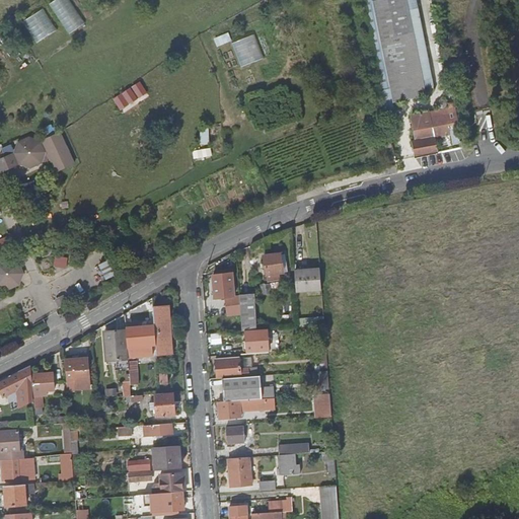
[(54,0),(50,3),(70,33),(86,22),(71,0),(54,0)]
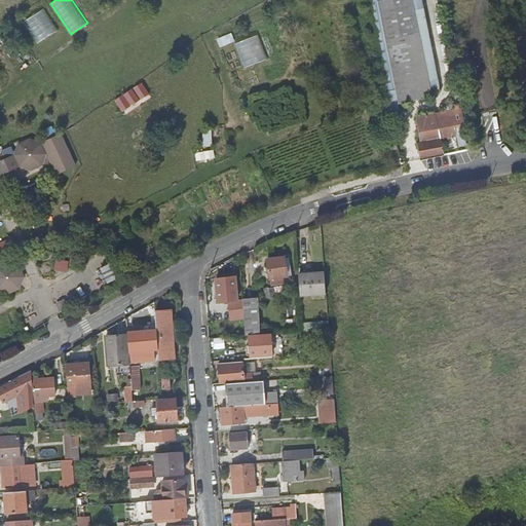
[(444,153),(413,0),(378,0),(408,144),(418,142),(421,158),(444,153)]
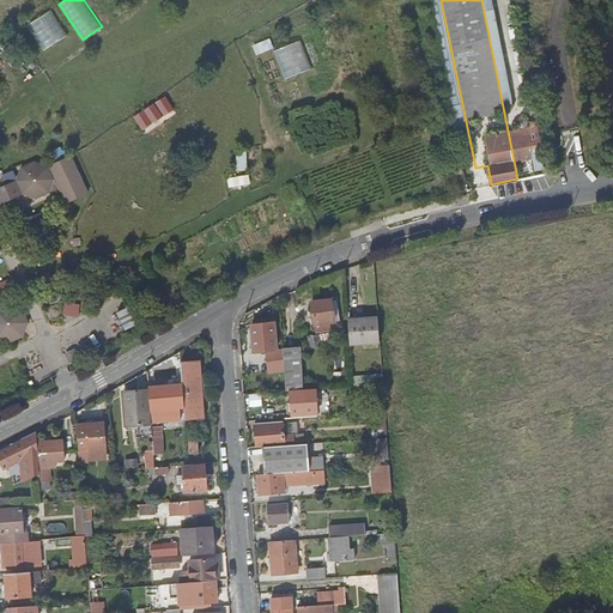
[(44,50),(68,35),(53,8),(29,24),(44,50)]
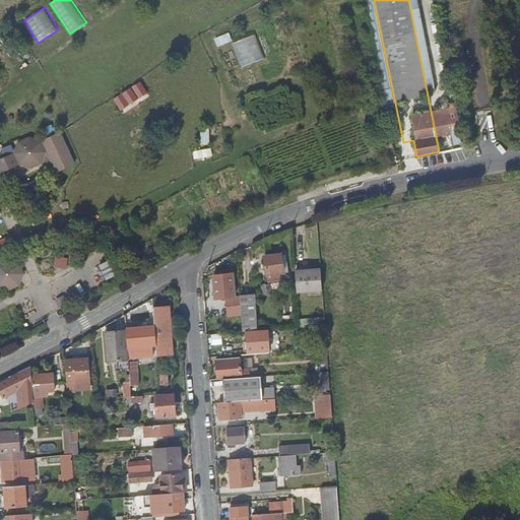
[(233,43),(243,66),(265,57),(256,34),(233,43)]
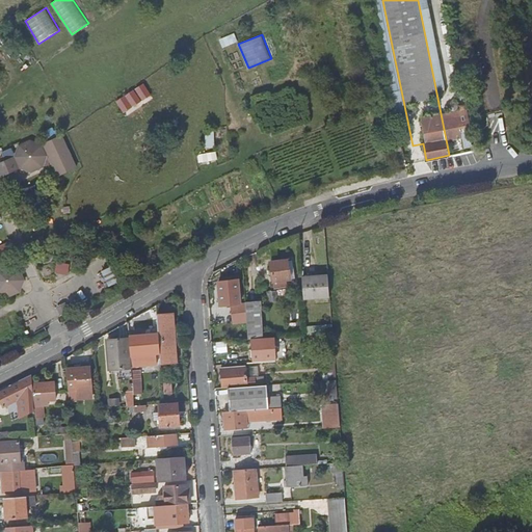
[(116,100),(125,112),(153,95),(144,82),(116,100)]
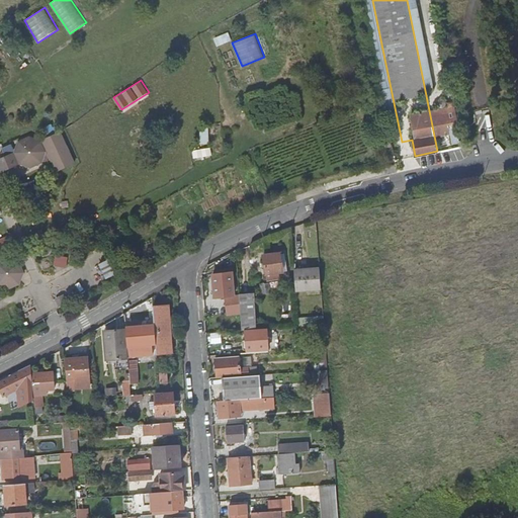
[(0,176),(2,172),(23,163),(33,167),(45,162),(49,152),(52,154),(55,161),(60,172),(78,164),(63,132),(44,141),(33,137),(22,142),(18,152),(0,160),(0,176)]
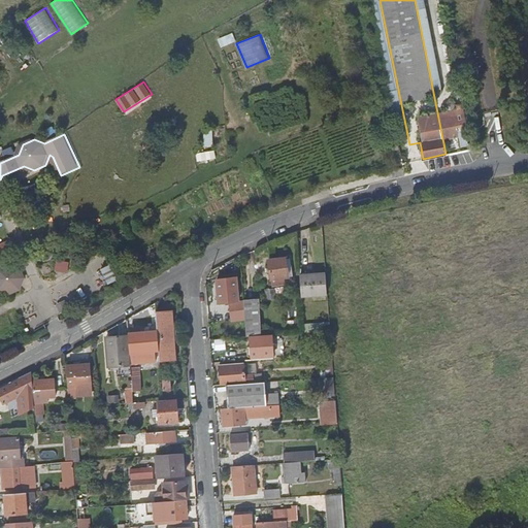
[(396,142),(387,144),(389,153),(398,151),(396,142)]
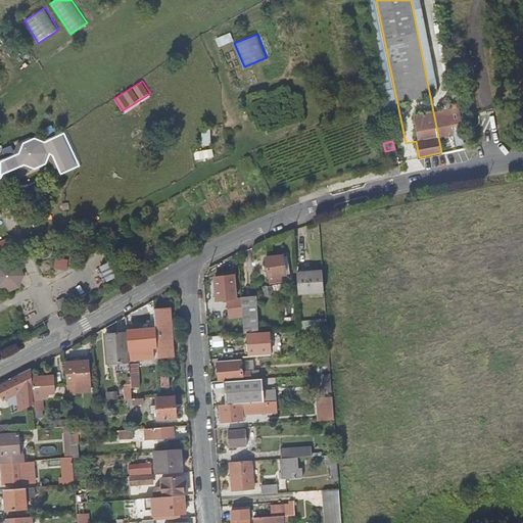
[(212,148),(195,151),(196,159),(215,156),(212,148)]
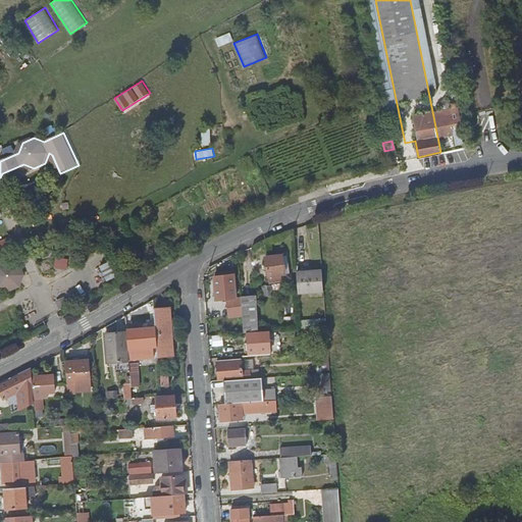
[(67,268),(69,258),(56,257),(55,267),(67,268)]
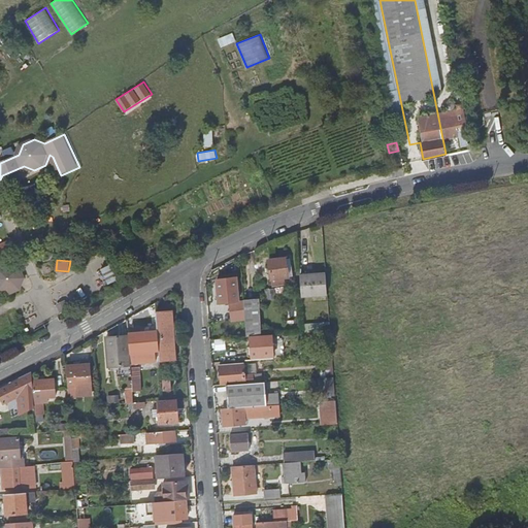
[(285,260),(269,262),(270,270),(270,274),(272,285),(278,284),(278,286),(284,286),(283,279),(288,278),(285,261),(285,260)]
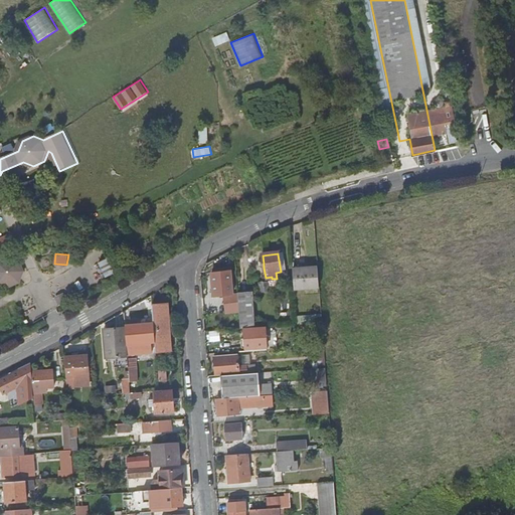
[(9,255),(0,259),(0,282),(9,286),(20,282),(24,271),(19,261),(9,255)]
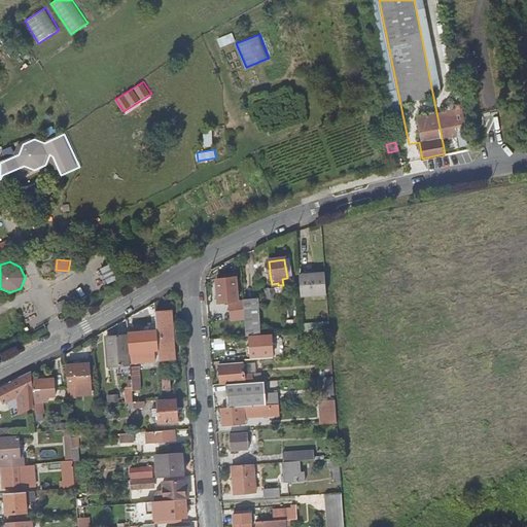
[(326,274),(300,276),(302,296),(327,294),(326,274)]
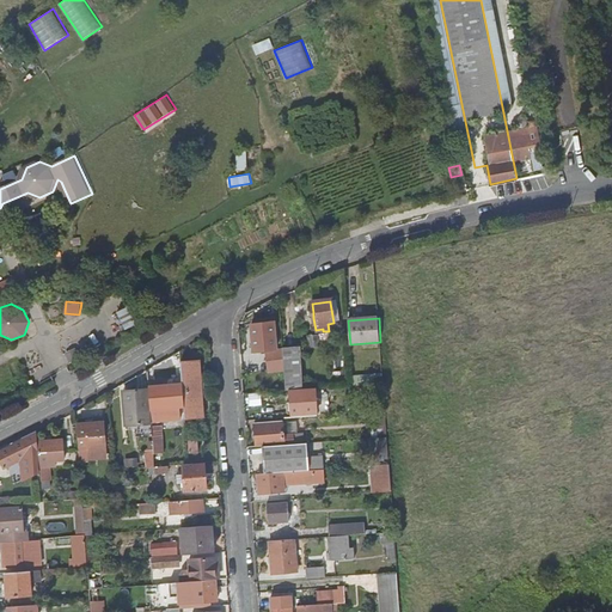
[(268,354),(268,361),(285,360),(283,349),(276,349),(274,323),(256,325),(258,350),(269,350),(270,354),(268,354)]
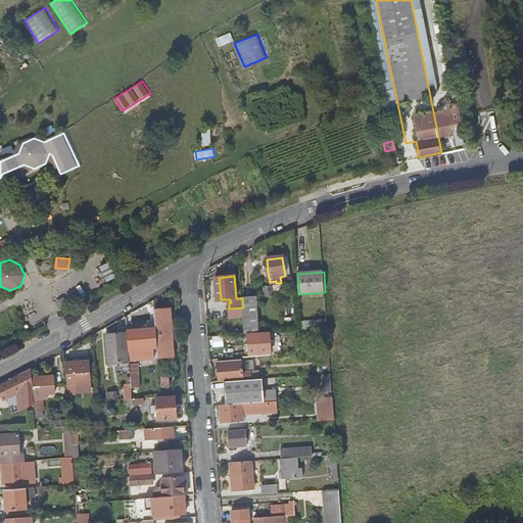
[(272,287),(264,288),(265,297),(273,296),(272,287)]
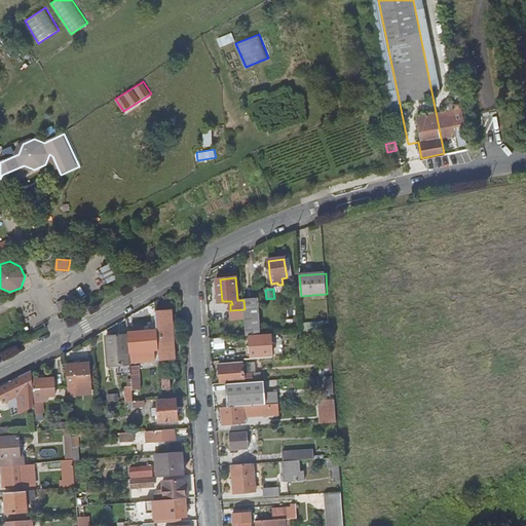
[(245,309),(246,325),(247,336),(260,335),(257,299),(243,300),(245,309)]
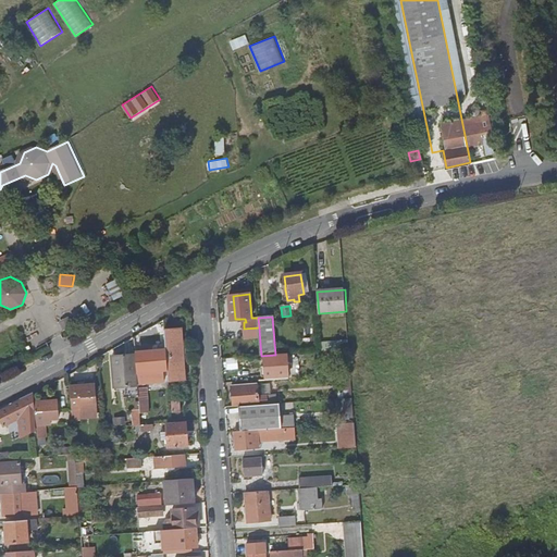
[(259,327),(244,329),(245,345),(260,344),(259,327)]
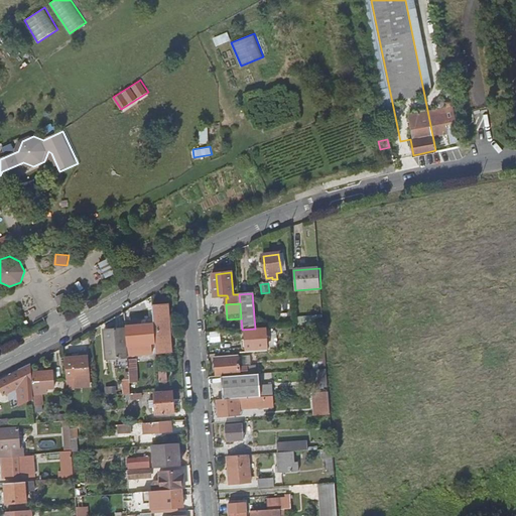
[(169,330),(169,323),(168,307),(153,307),(157,354),(171,353),(169,330)]
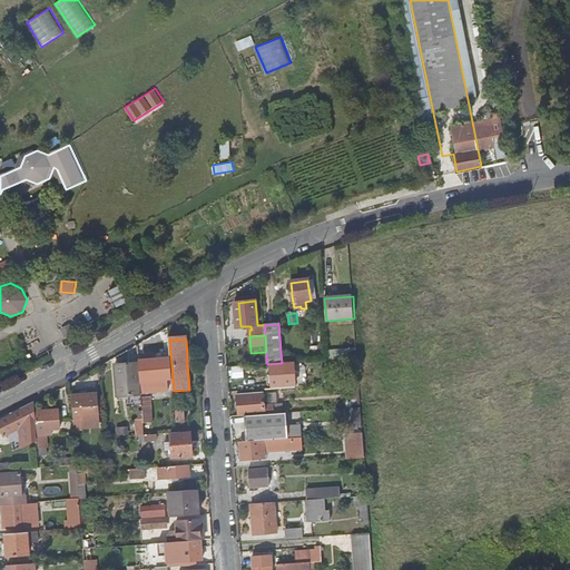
[(168,393),(166,360),(145,361),(146,383),(151,383),(153,394),(168,393)]
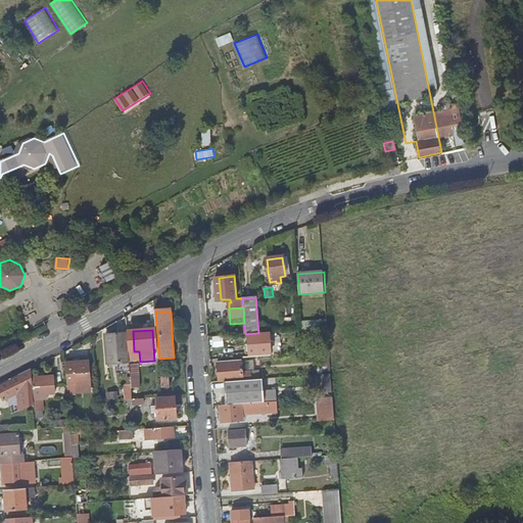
[(130,360),(128,335),(109,336),(109,338),(107,338),(108,362),(130,360)]
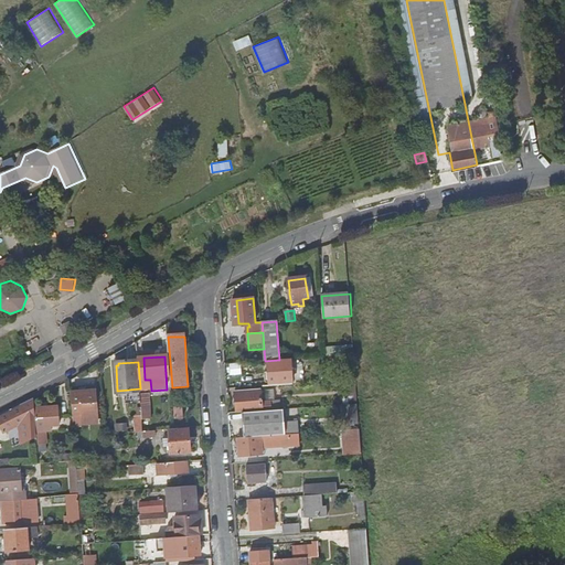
[(267,363),(268,385),(290,384),(289,362),(267,363)]
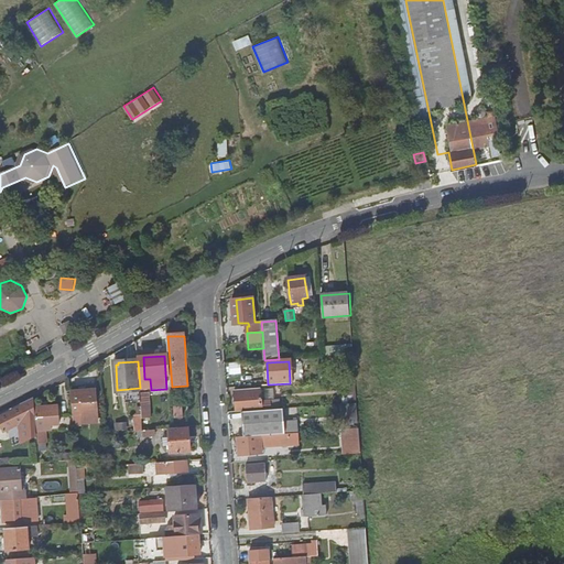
[(80,389),(72,390),(74,416),(80,416),(79,402),(82,402),(82,416),(96,415),(96,389),(86,389),(86,386),(79,387),(80,389)]
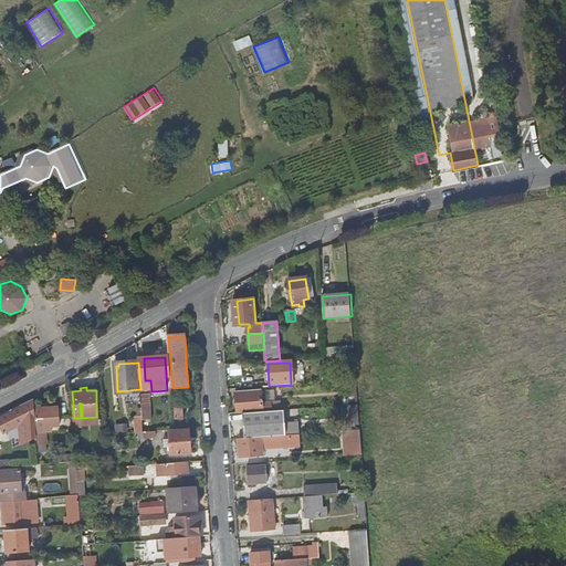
[(236,392),(237,413),(242,412),(271,411),(271,402),(262,402),(262,390),(236,392)]
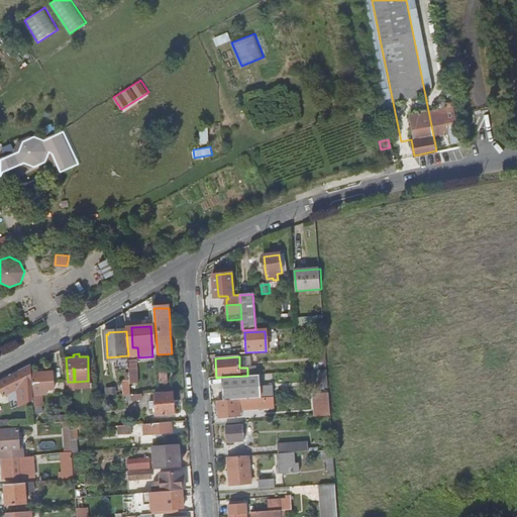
[(30,389),(29,373),(29,365),(20,369),(21,371),(0,381),(0,389),(3,395),(23,385),(24,393),(30,389)]
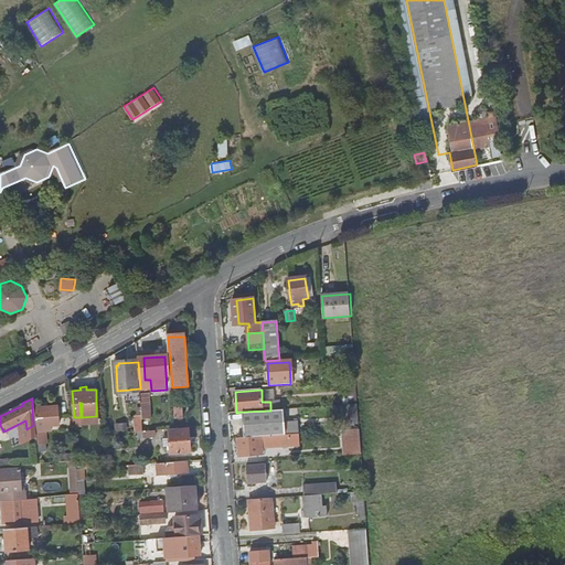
[(358,404),(343,405),(344,425),(359,424),(358,404)]
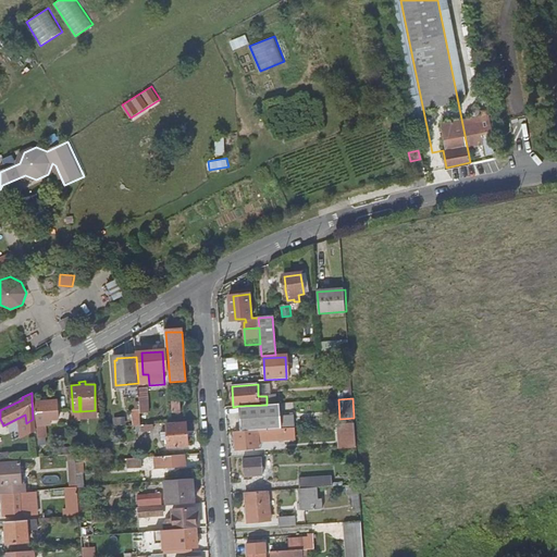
[(54,399),(32,401),(33,419),(41,419),(41,416),(45,416),(45,411),(54,410),(54,399)]
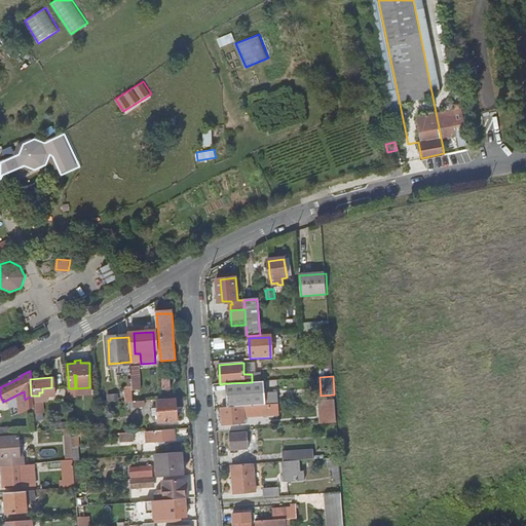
[(265,404),(264,392),(264,381),(252,382),(225,383),(227,407),(241,406),(265,404)]
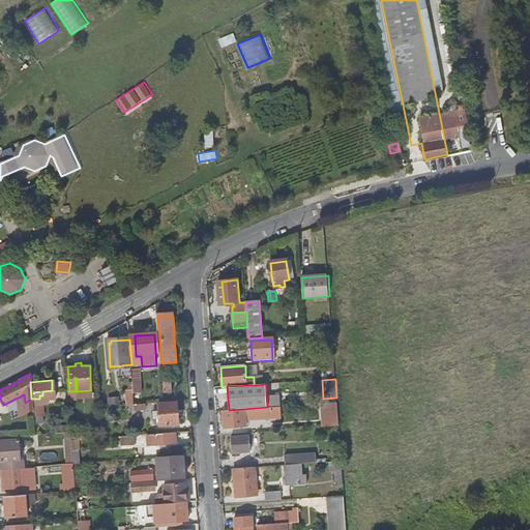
[(135,405),(134,391),(125,392),(126,406),(129,406),(135,405)]
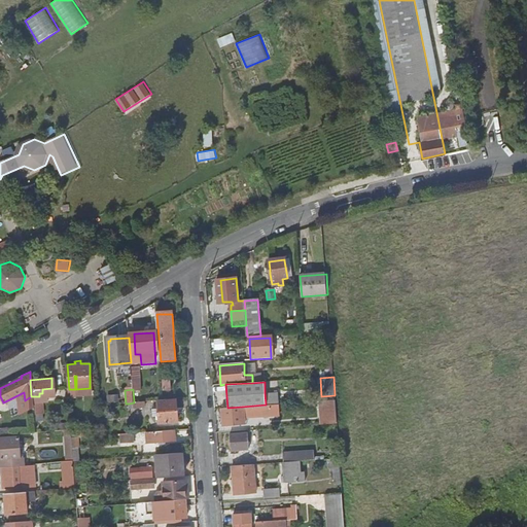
[(279,393),(265,393),(266,405),(268,405),(278,403),(279,403),(279,393)]
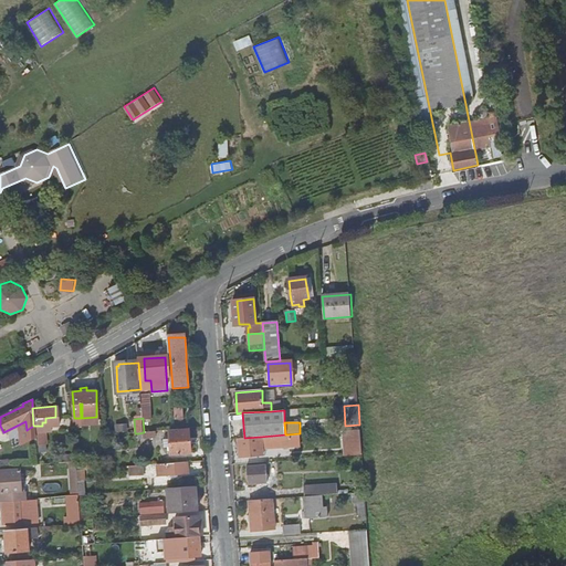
[(362,429),(343,429),(344,454),(363,453),(362,429)]
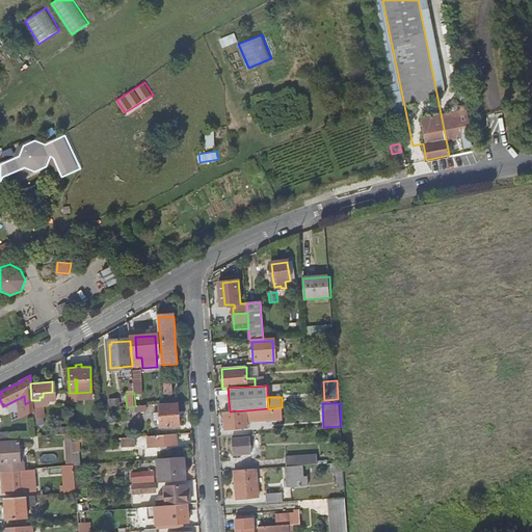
[(180,426),(179,404),(161,405),(161,413),(161,420),(162,427),(180,426)]
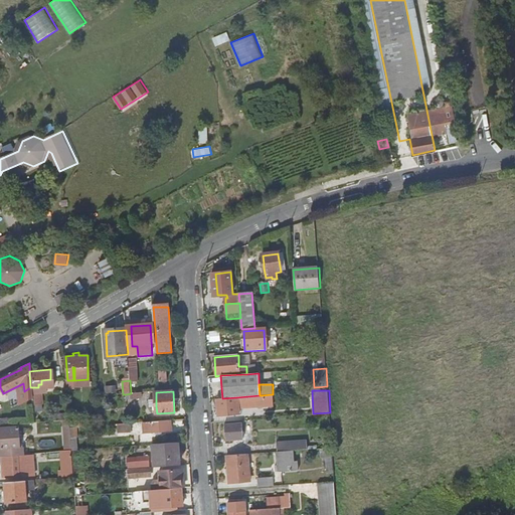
[(31,404),(39,403),(38,394),(31,394),(31,404)]
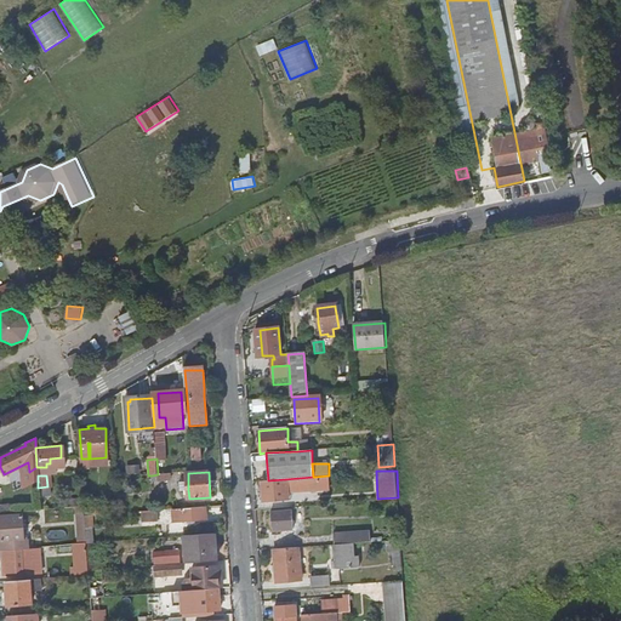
[(328,476),(315,477),(317,489),(329,489),(328,476)]
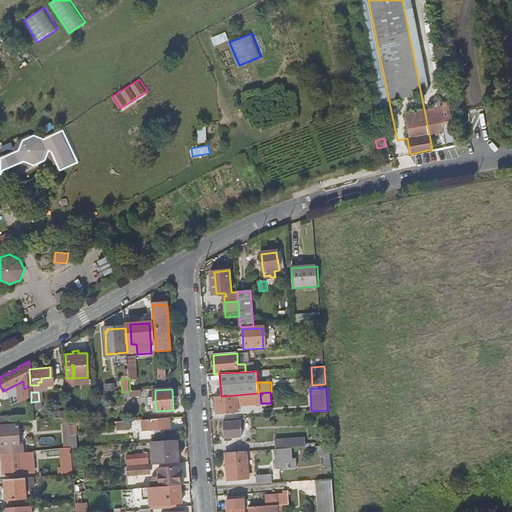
[(221,396),(214,396),(216,414),(237,412),(235,395),(221,396)]
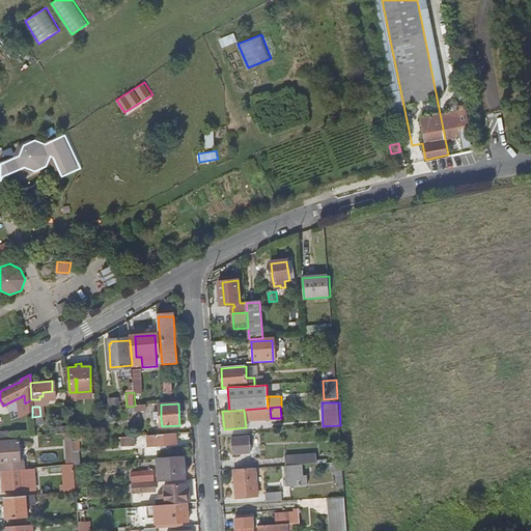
[(177,444),(176,434),(148,436),(149,446),(177,444)]
